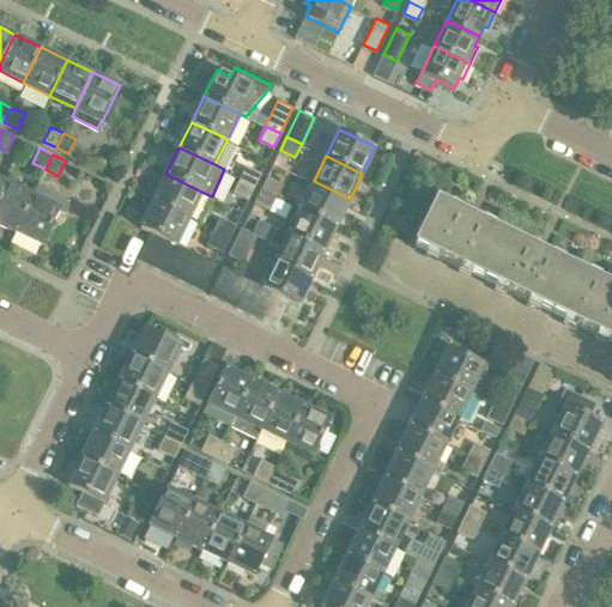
[(255,184),(261,171),(246,164),(240,176),(255,184)]
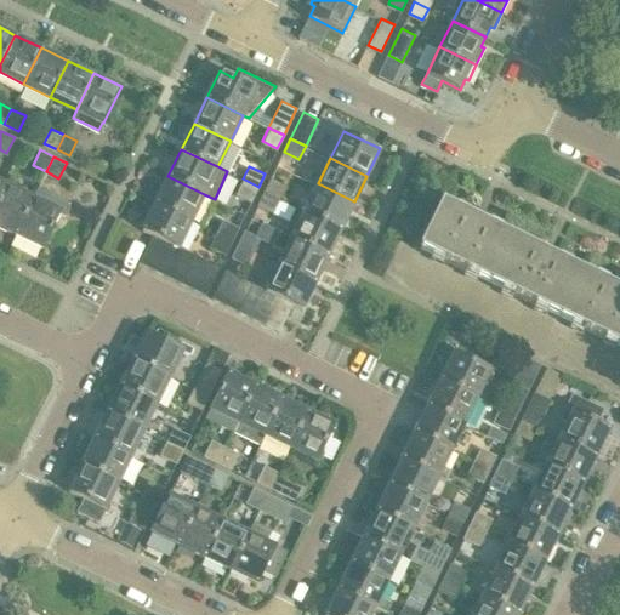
[(192,220),(204,194),(168,176),(155,201),(192,220)]
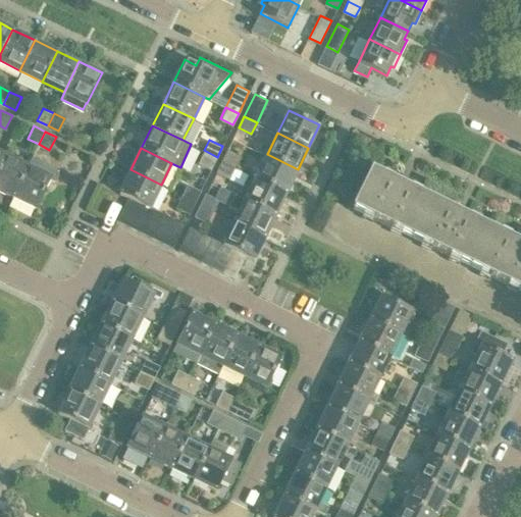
[(236,166),(241,155),(228,149),(222,160),(236,166)]
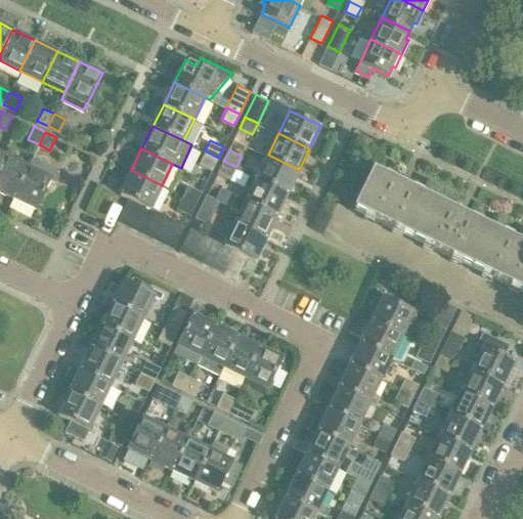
[(212,169),(218,158),(205,150),(199,163),(212,169)]
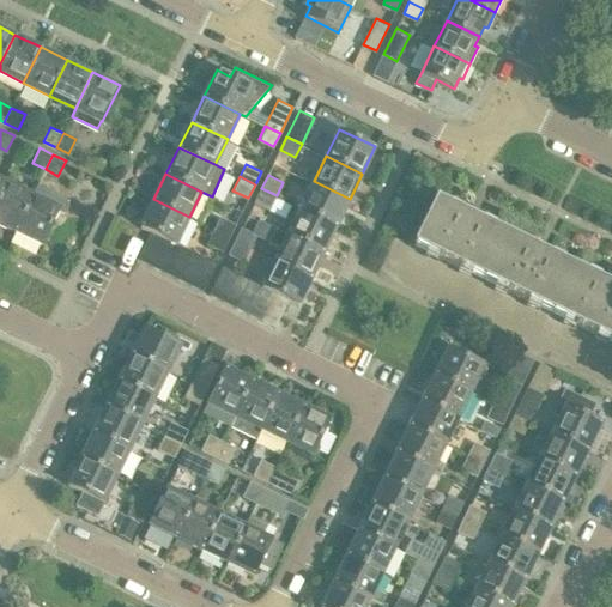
[(0,222),(16,230),(34,194),(7,181),(0,195),(0,222)]
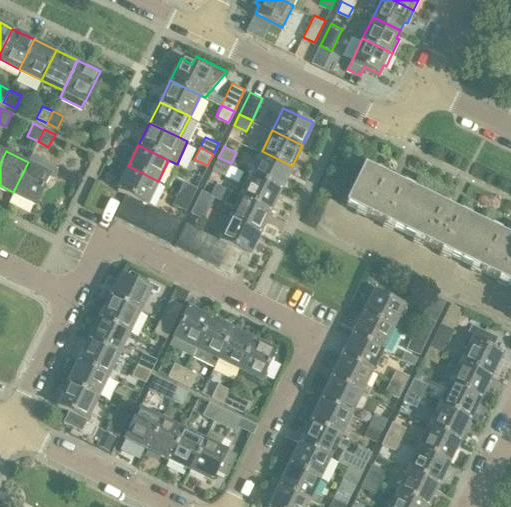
[(281,188),(292,166),(262,151),(251,173),(281,188)]
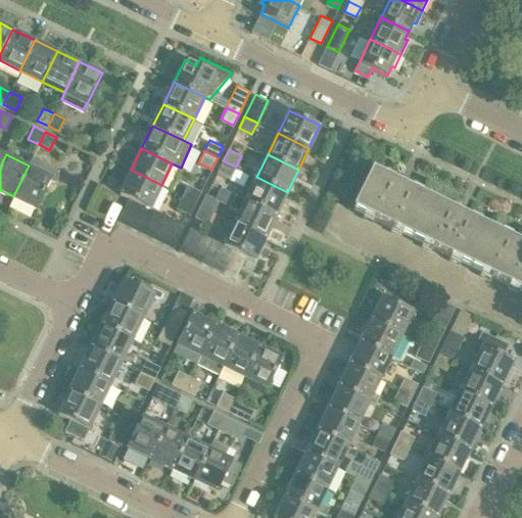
[(55,181),(59,173),(56,167),(34,155),(29,166),(13,196),(36,207),(51,178),(55,181)]
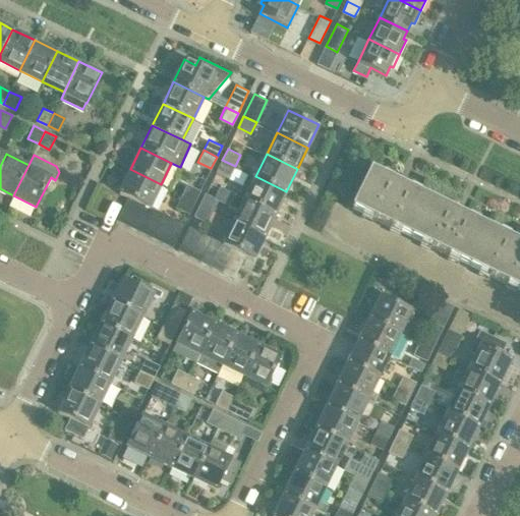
[(229,177),(235,166),(222,160),(217,171),(229,177)]
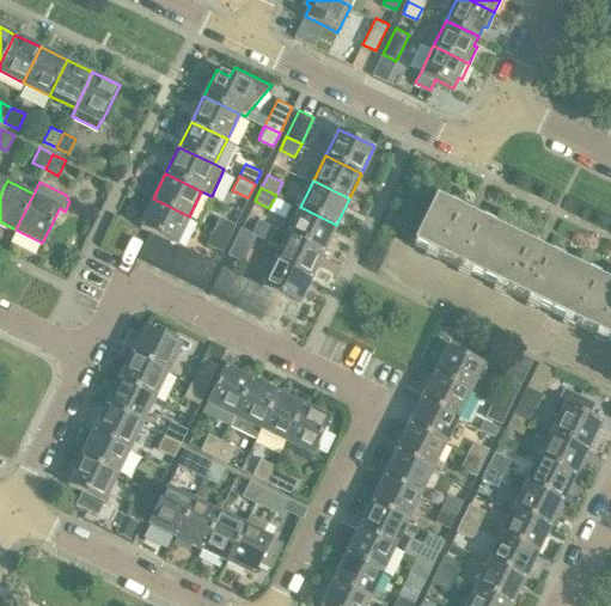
[(610,282),(435,197),(414,243),(610,338),(610,282)]
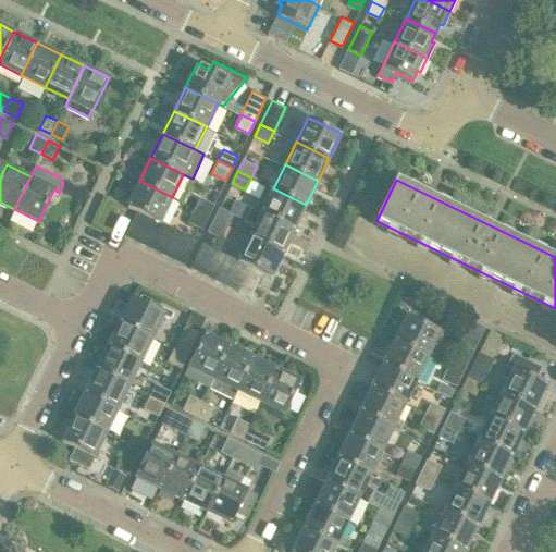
[(160,221),(172,197),(139,181),(127,206),(137,210),(150,217),(160,221)]
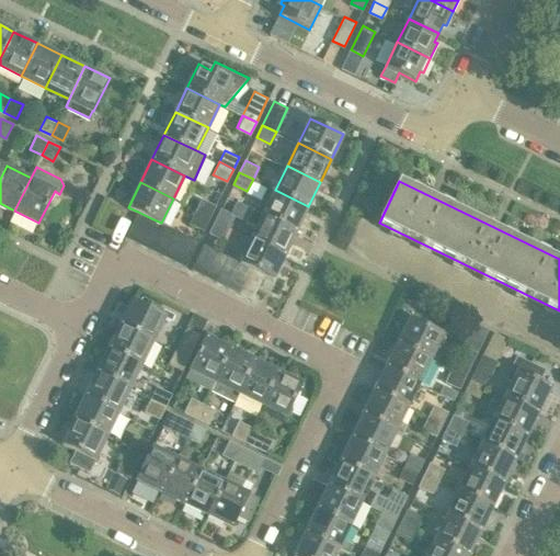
[(296,230),(308,206),(275,190),(264,213),(263,214),(296,230)]
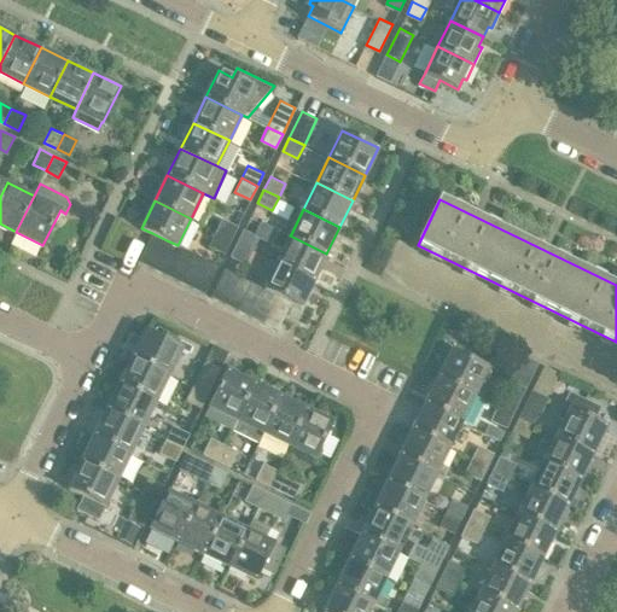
[(232,238),(238,225),(222,217),(216,231),(232,238)]
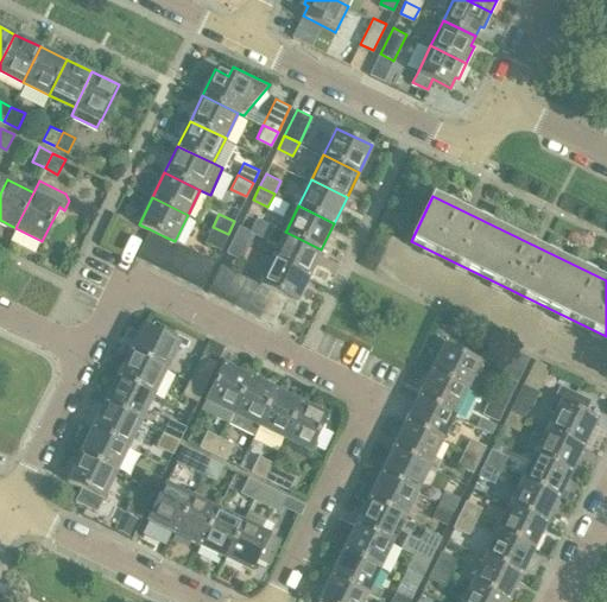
[(250,245),(255,232),(240,225),(234,238),(250,245)]
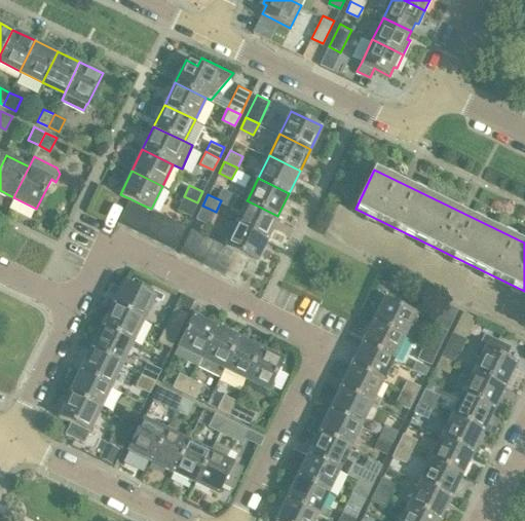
[(267,237),(277,216),(247,200),(248,199),(237,194),(231,207),(241,212),(236,222),(267,237)]
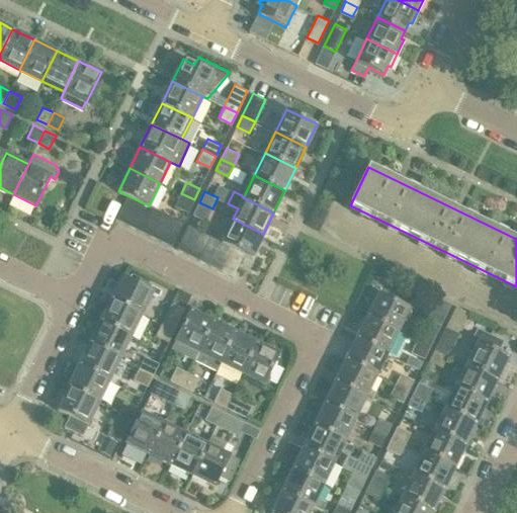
[(188,210),(194,199),(181,193),(176,204),(188,210)]
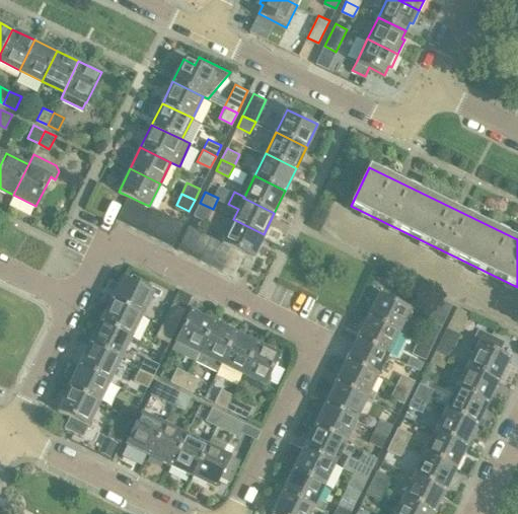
[(129,224),(140,202),(128,196),(117,218),(129,224)]
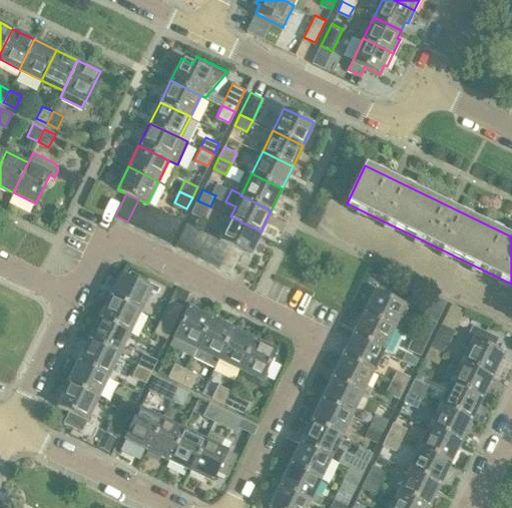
[(138,226),(149,204),(147,203),(138,199),(127,221),(138,226)]
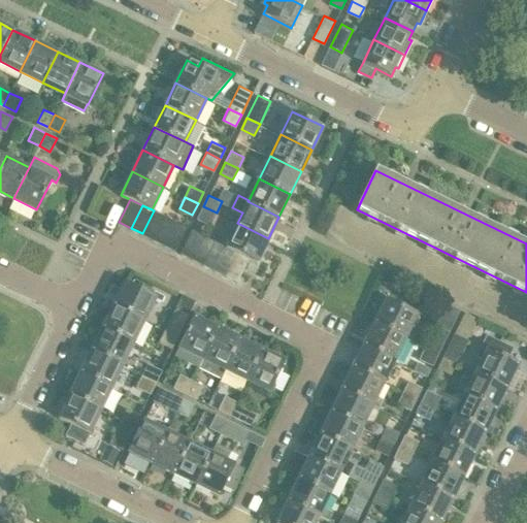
[(210,224),(217,213),(203,206),(198,218),(210,224)]
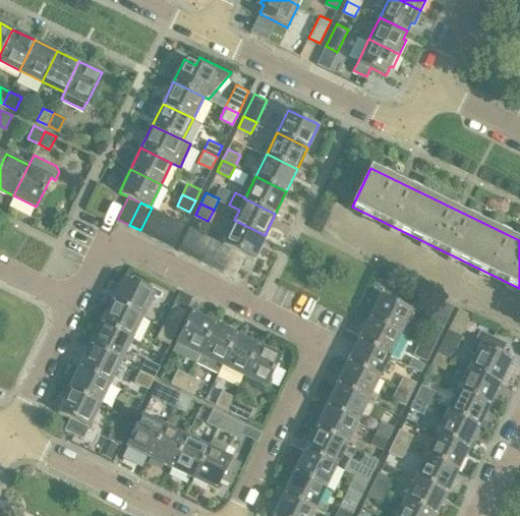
[(152,235),(163,213),(152,208),(140,230),(152,235)]
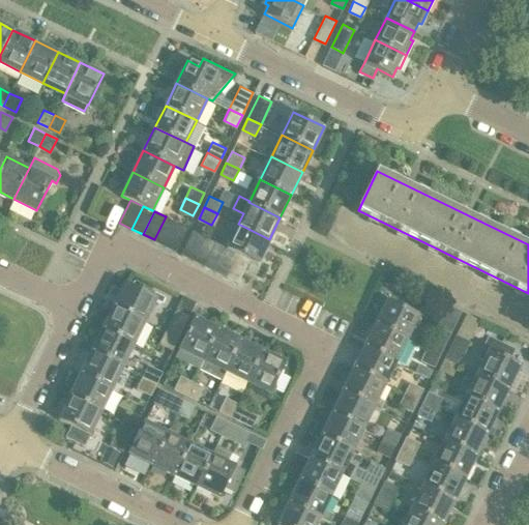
[(165,245),(176,222),(166,216),(154,239),(165,245)]
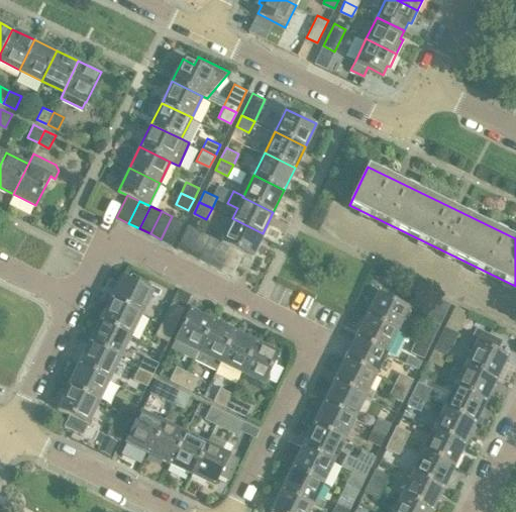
[(172,244),(183,221),(172,216),(161,239),(172,244)]
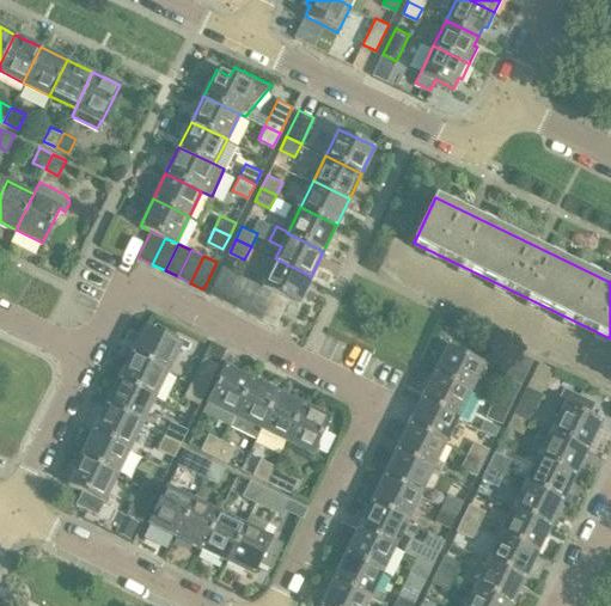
[(298,303),(311,276),(275,258),(263,285),(262,286),(275,292),(288,298),(298,303)]
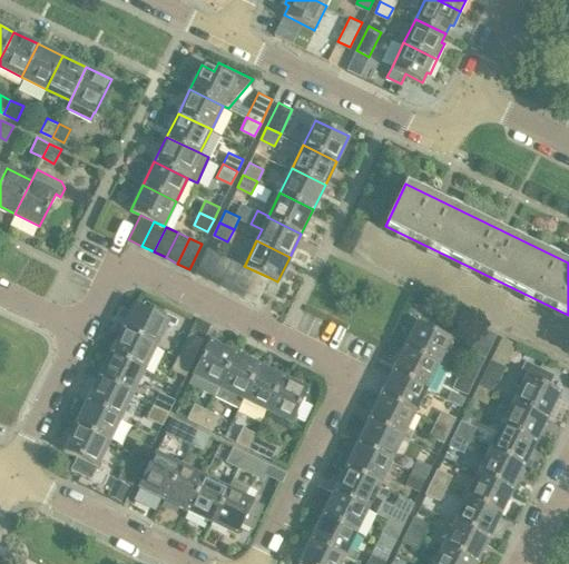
[(208,278),(221,254),(207,247),(195,271),(208,278)]
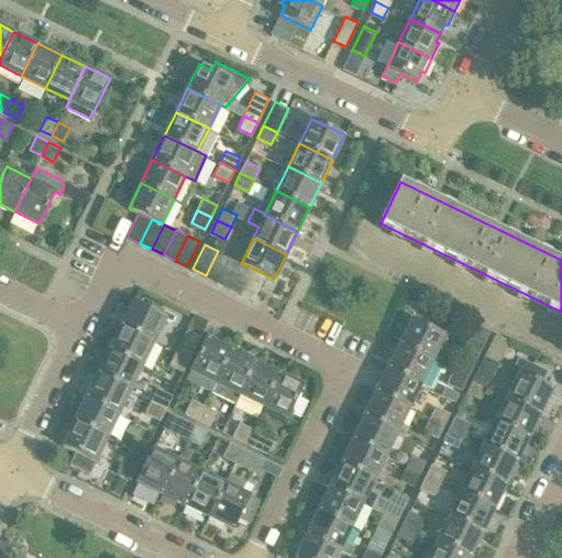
[(218,281),(230,256),(218,251),(206,275),(218,281)]
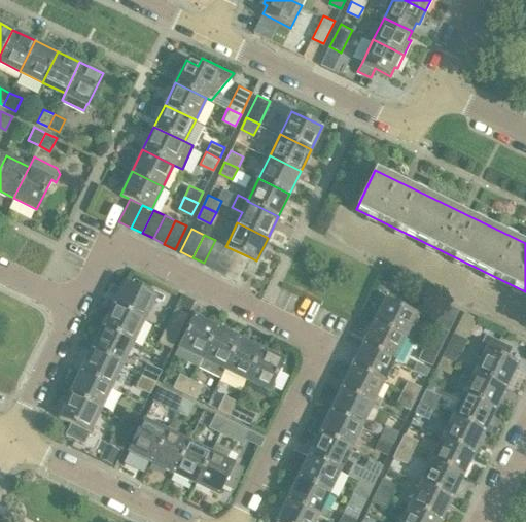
[(215,269),(225,246),(226,245),(215,240),(204,263),(215,269)]
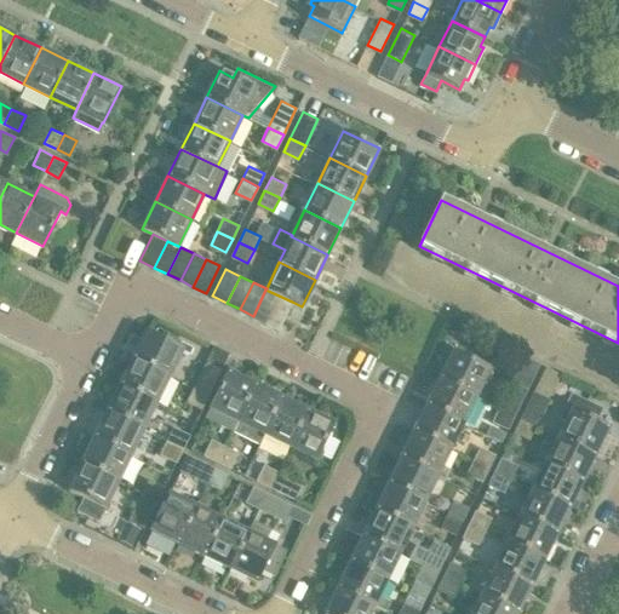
[(265,322),(279,296),(265,290),(253,316),(265,322)]
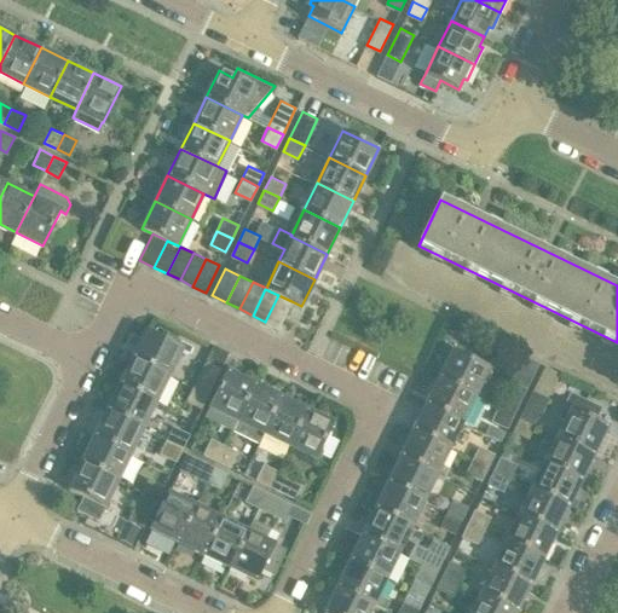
[(278,328),(292,301),(278,295),(265,322),(278,328)]
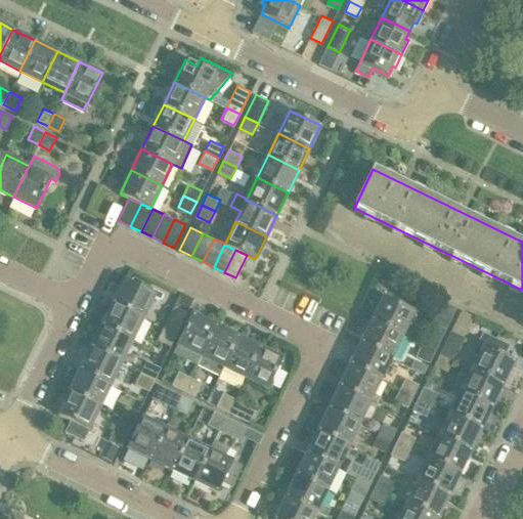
[(143,316),(155,295),(124,279),(113,302),(143,316)]
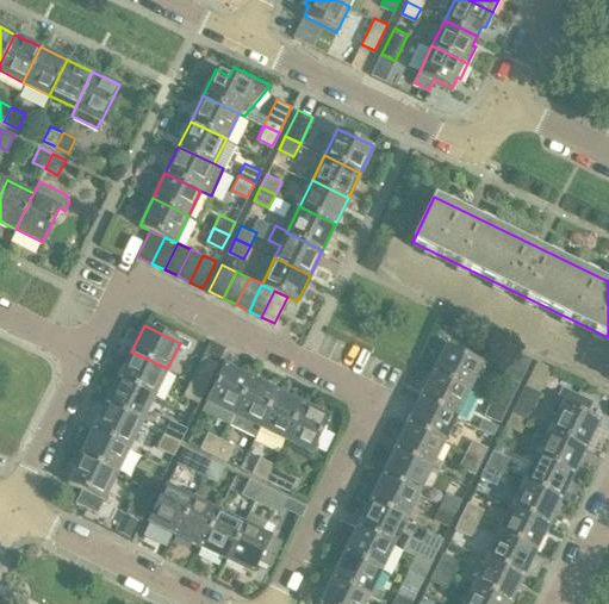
[(476,386),(480,377),(478,375),(483,363),(445,344),(432,369),(471,388),(473,385),(476,386)]
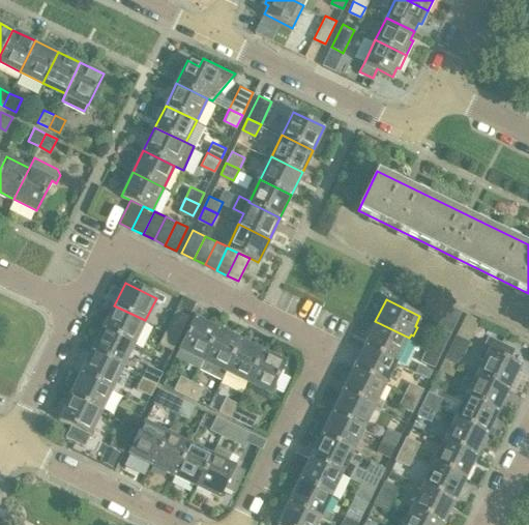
[(134,343),(145,320),(114,305),(103,327),(134,343)]
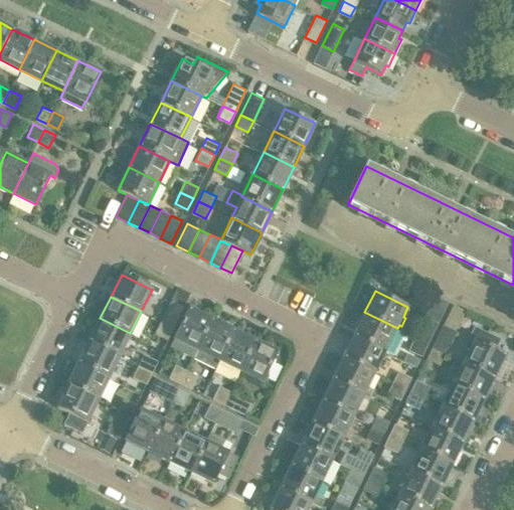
[(174,327),(184,305),(171,299),(161,321),(174,327)]
